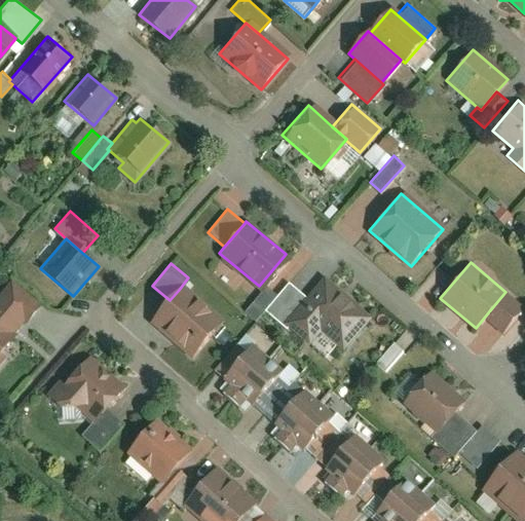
[(320,329),(343,349),(370,318),(324,278),(308,297),(286,323),(289,325),(309,342),(320,329)]
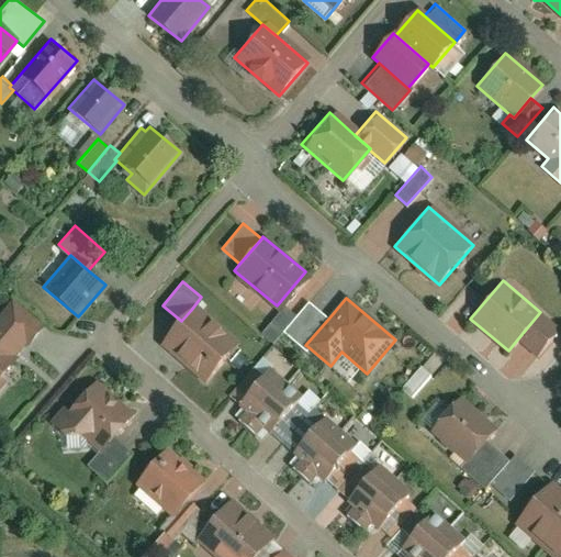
[(12,299),(0,312),(0,383),(11,370),(7,366),(42,324),(12,299)]
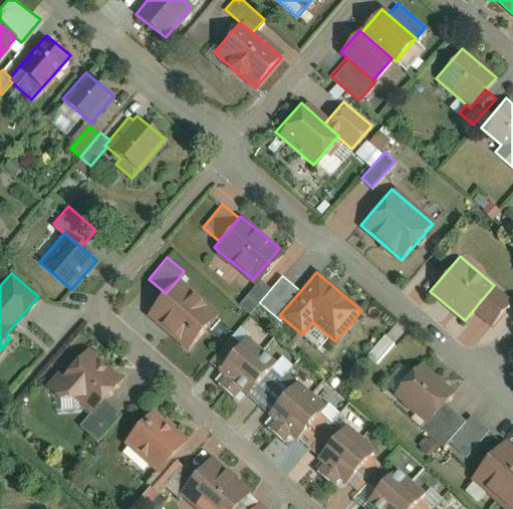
[(279,315),(301,290),(282,274),(258,302),(280,320),(282,317),(279,315)]
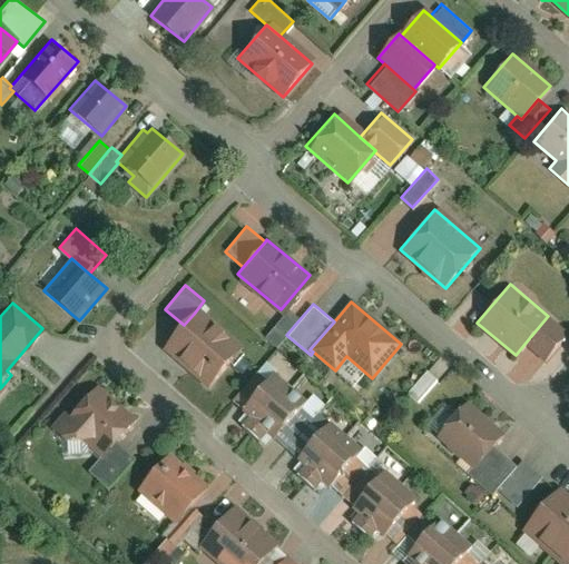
[(163,348),(206,386),(237,352),(194,314),(184,325),(163,348)]
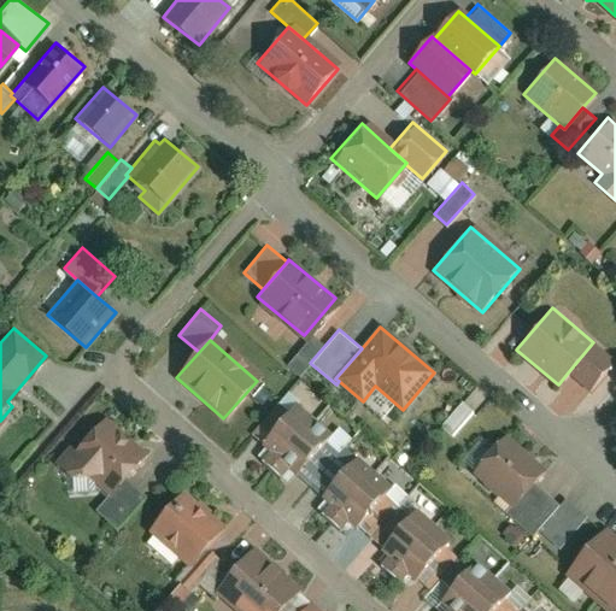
[(592,344),(568,372),(588,389),(612,362),(592,344)]
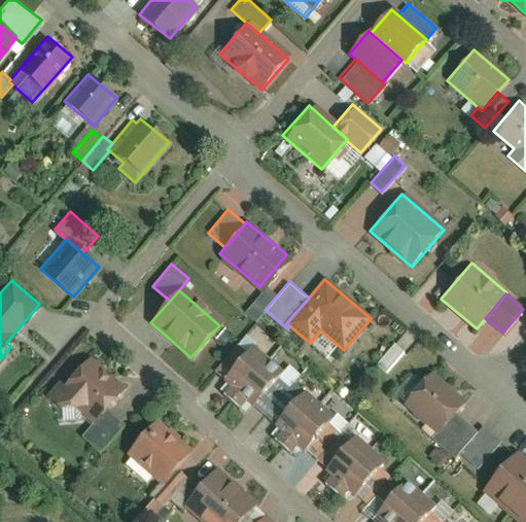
[(213,369),(222,378),(250,346),(241,337),(213,369)]
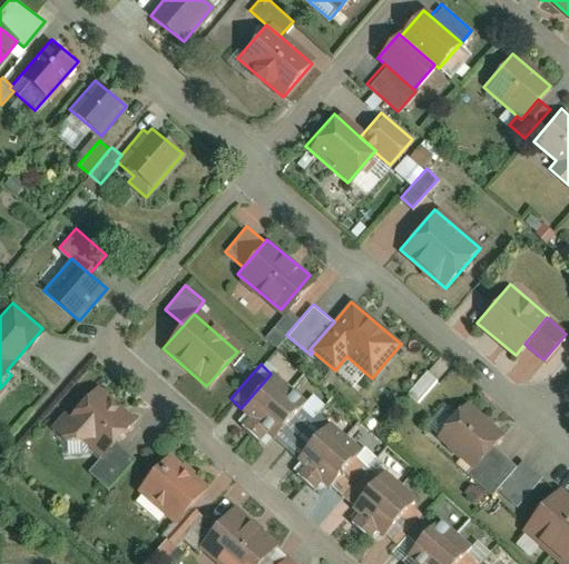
[(265,429),(274,438),(305,403),(271,374),(241,408),(248,415),(241,424),(257,438),(265,429)]
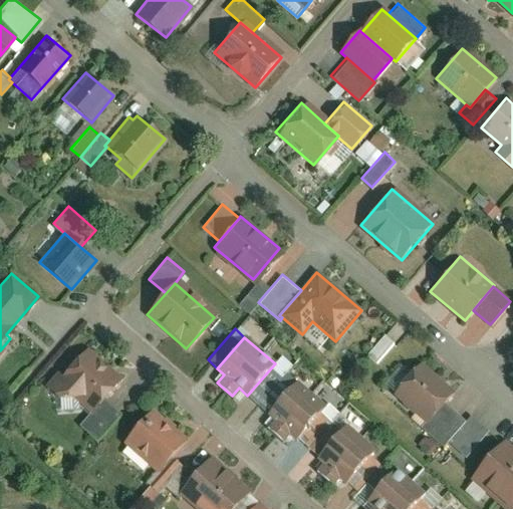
[(89,410),(91,412),(103,398),(121,378),(86,346),(61,373),(57,370),(44,385),(57,397),(74,396),(89,410)]
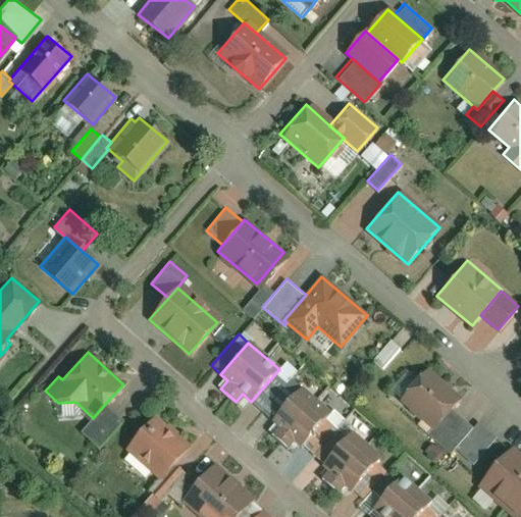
[(279,369),(251,402),(261,410),(289,377),(279,369)]
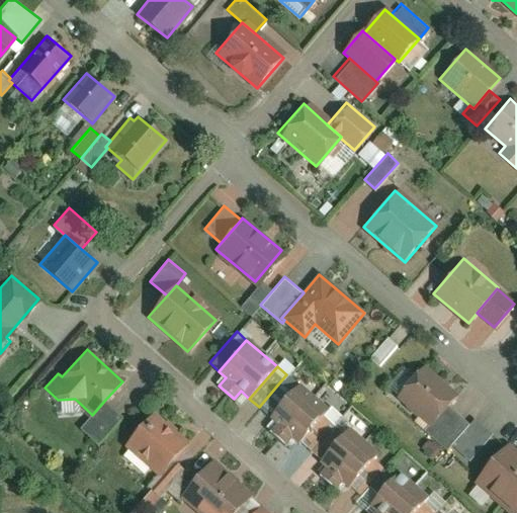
[(398,397),(430,424),(447,405),(456,394),(423,366),(398,397)]
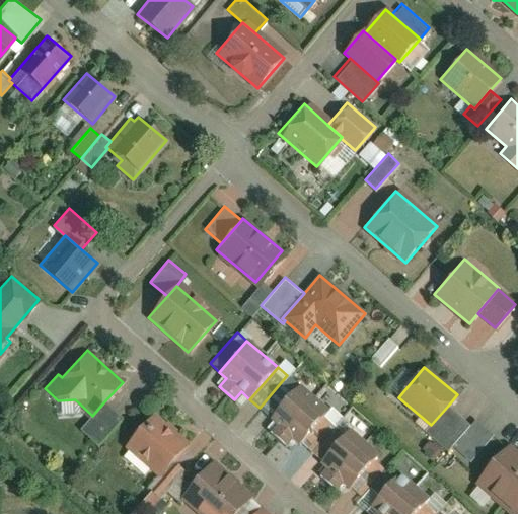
[(287,375),(260,408),(269,416),(295,385),(296,383),(287,375)]
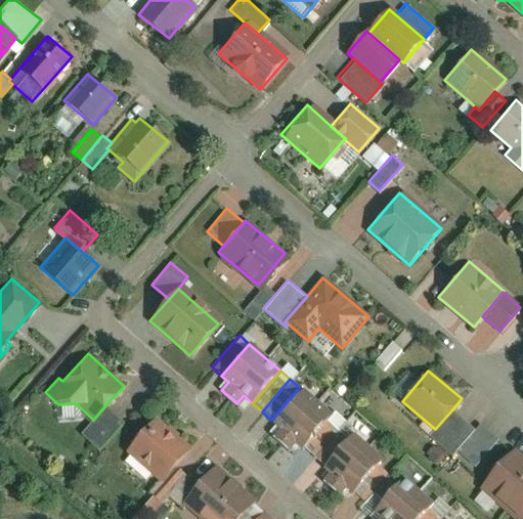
[(293,440),(301,447),(304,444),(329,417),(298,389),(271,420),(269,422),(277,429),(273,433),(288,445),(293,440)]
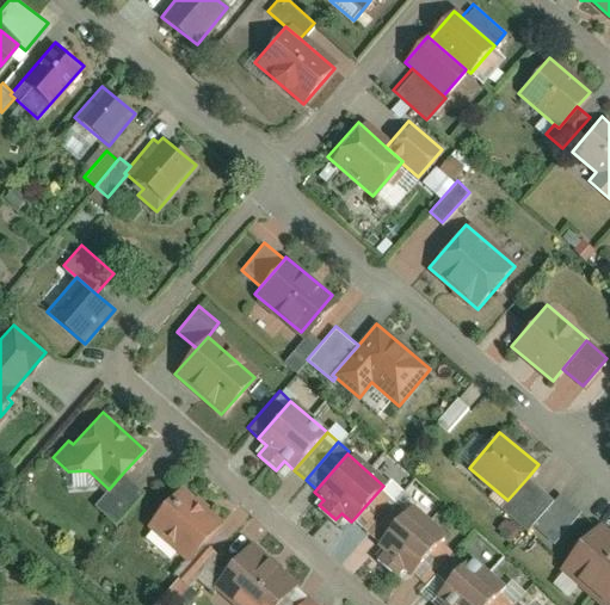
[(143,489),(123,473),(109,489),(106,487),(93,502),(115,522),(143,489)]
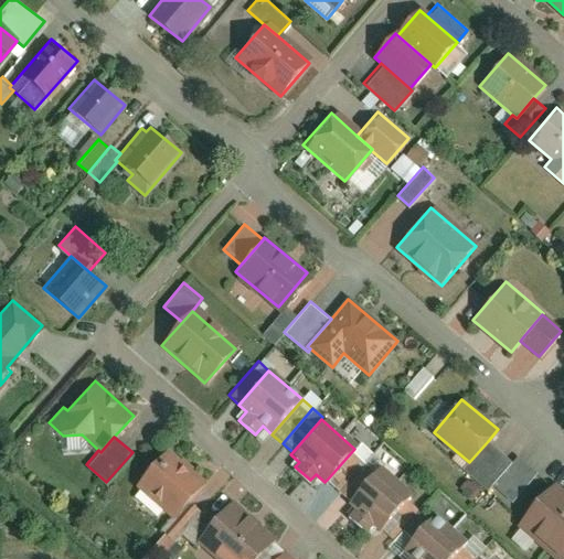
[(512,461),(488,441),(469,462),(464,469),(489,490),(493,484),(512,461)]
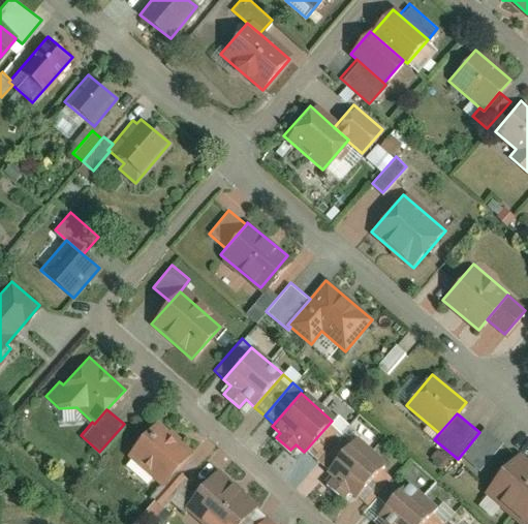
[(332,421),(307,449),(319,459),(343,430),(332,421)]
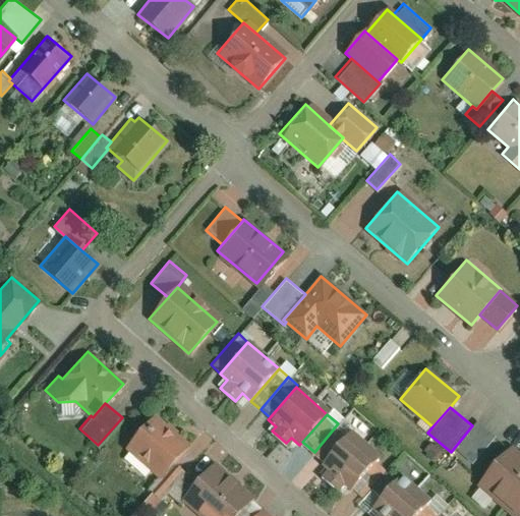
[(124,449),(157,477),(172,460),(185,446),(153,417),(124,449)]
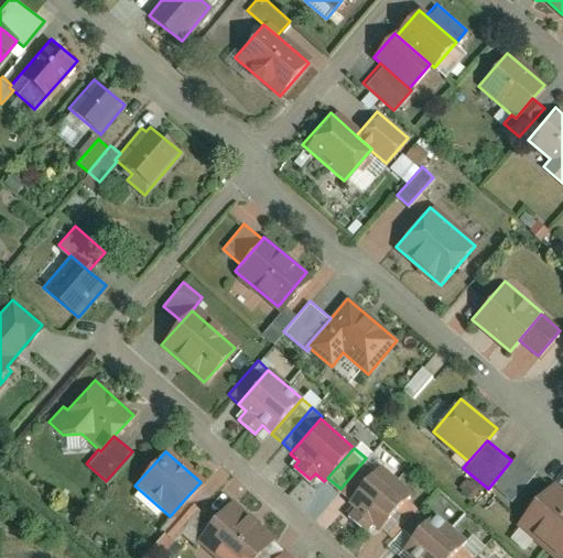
[(511,460),(493,483),(512,500),(537,470),(517,453),(511,460)]
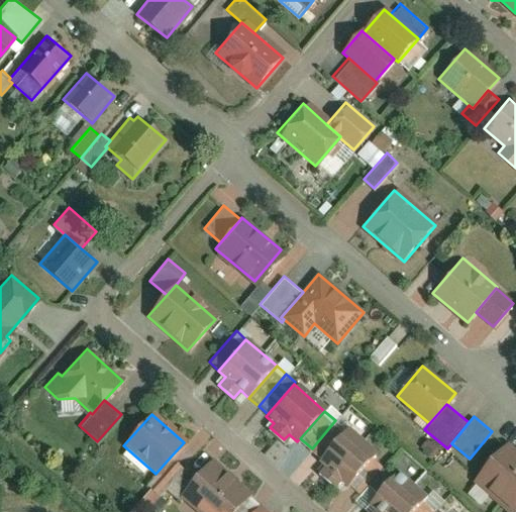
[(335,420),(312,448),(321,456),(344,428),(335,420)]
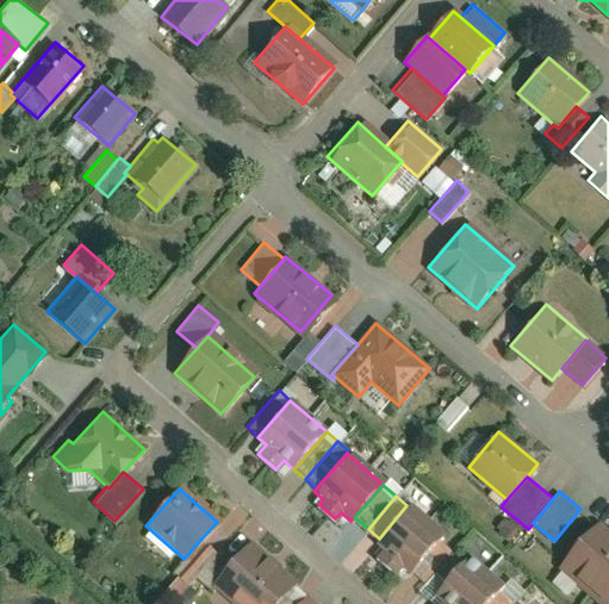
[(402,565),(410,572),(411,570),(439,537),(441,534),(406,505),(379,539),(376,542),(384,549),(377,559),(395,574),(402,565)]
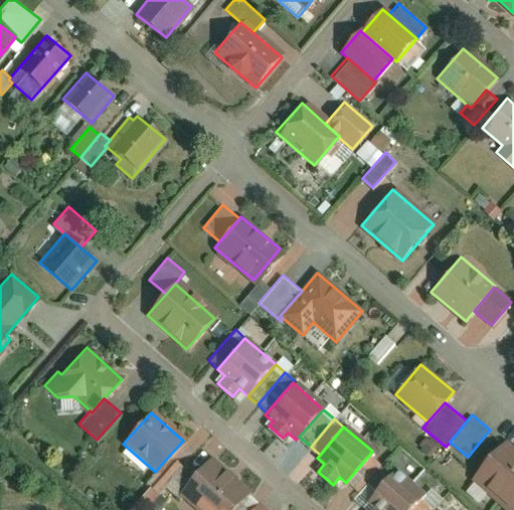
[(473,479),(510,509),(513,509),(513,453),(502,444),(473,479)]
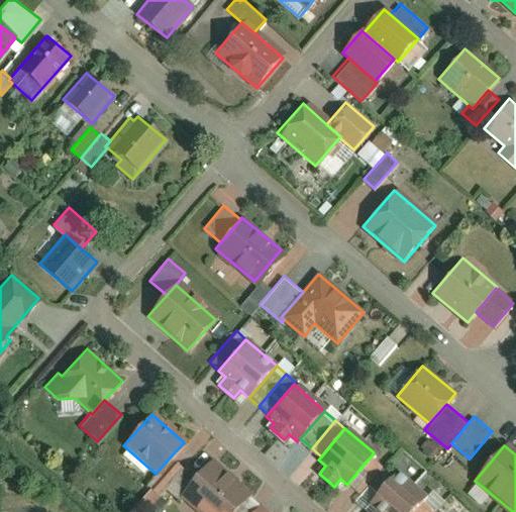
[(383,466),(372,455),(348,483),(360,493),(383,466)]
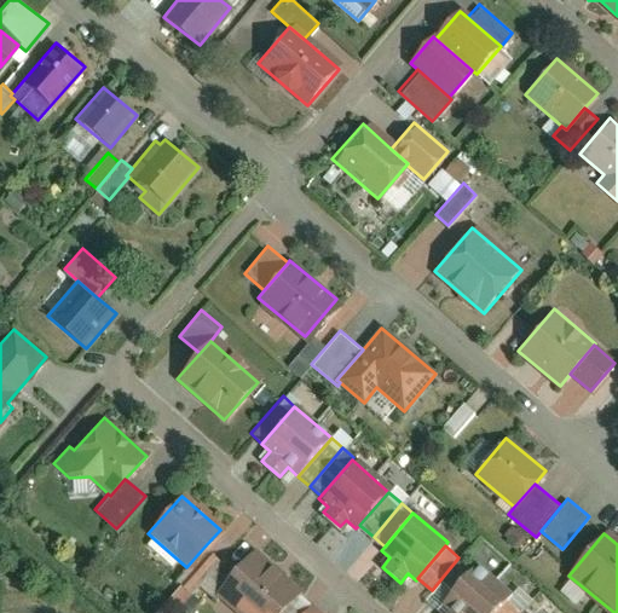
[(219,559),(204,547),(186,567),(177,578),(190,591),(198,582),(219,559)]
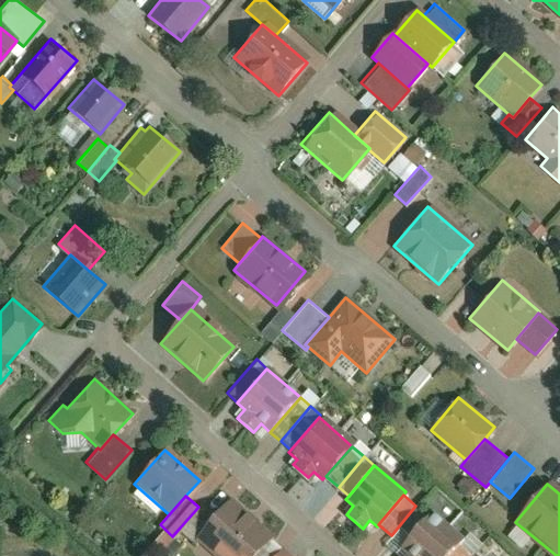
[(252,555),(270,536),(273,532),(231,497),(216,514),(198,536),(220,555),(252,555)]
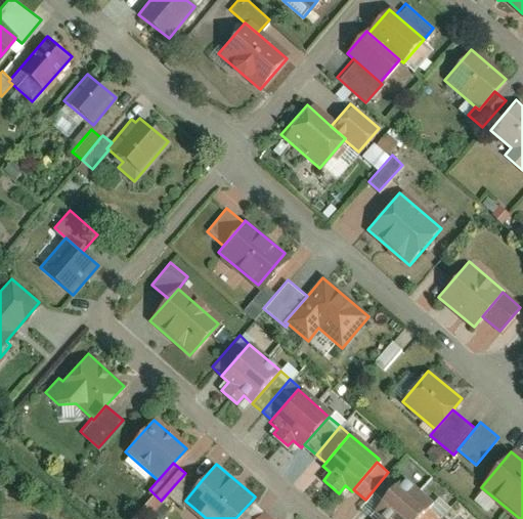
[(188,469),(185,473),(168,492),(182,505),(185,501),(202,480),(188,469)]
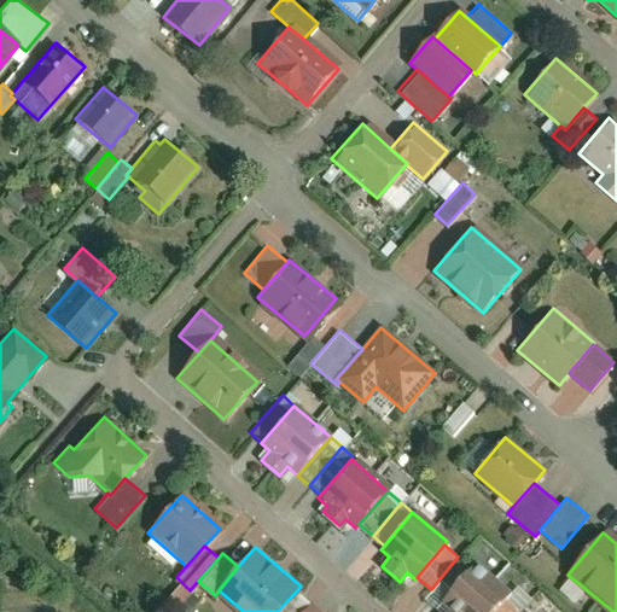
[(470,566),(458,557),(431,589),(442,599),(470,566)]
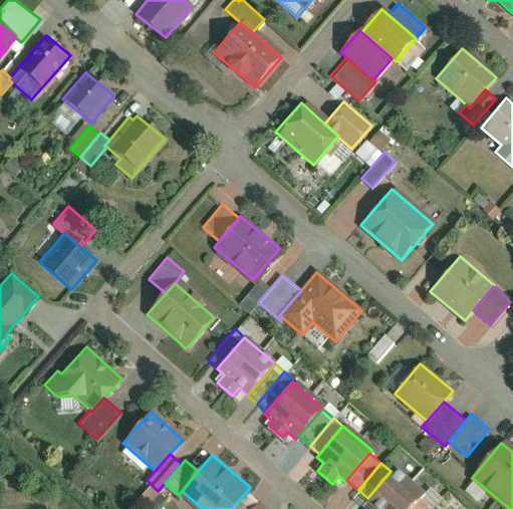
[(411,508),(421,498),(427,492),(396,465),(391,471),(367,498),(365,499),(372,505),(369,508),(411,508)]
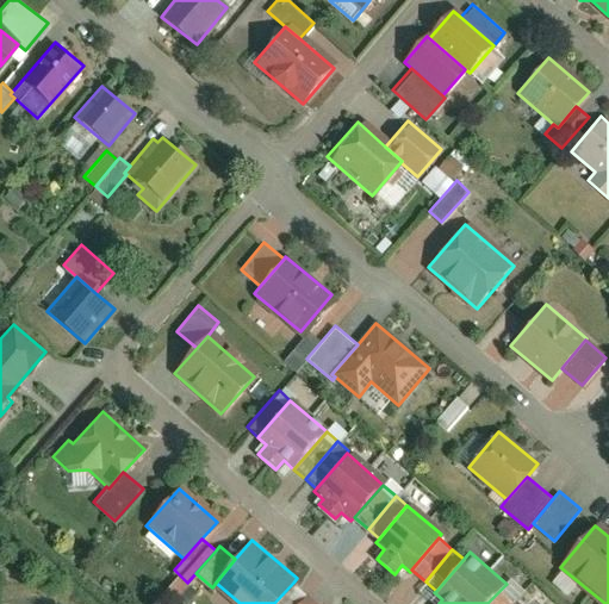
[(297,603),(306,593),(293,583),(274,603),(297,603)]
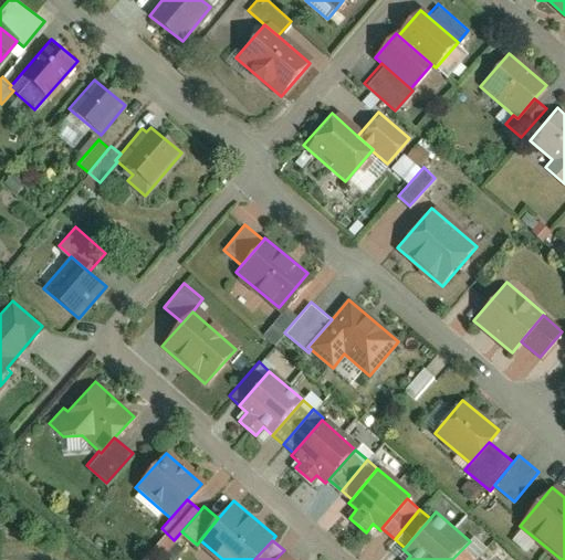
[(469,559),(473,556),(463,548),(452,559),(469,559)]
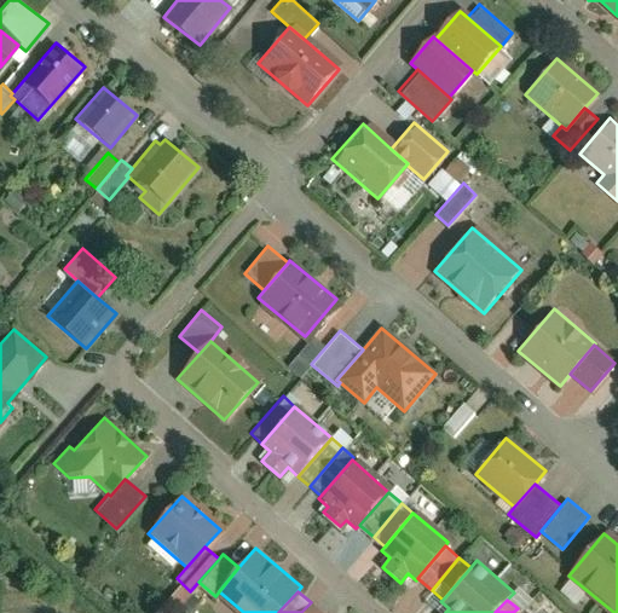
[(327,612),(312,601),(311,602),(301,612),(327,612)]
